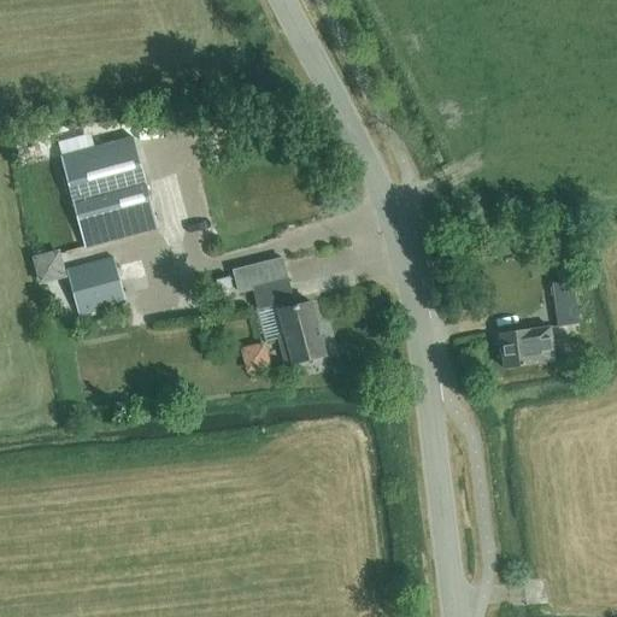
[(84,248),(158,229),(134,137),(60,157),(84,248)]
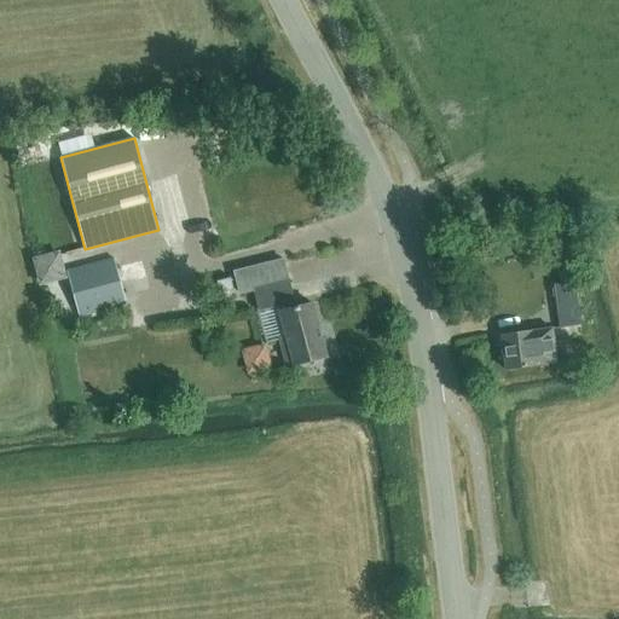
[(79,317),(126,304),(114,259),(67,271),(79,317)]
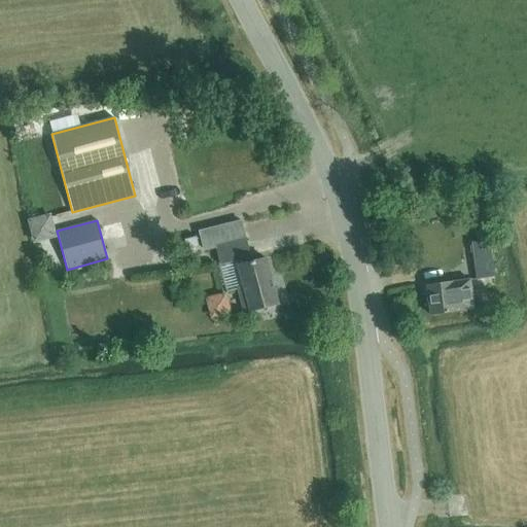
[(246,237),(215,245),(227,293),(237,291),(241,311),(249,309),(250,311),(278,304),(266,258),(252,261),(246,237)]
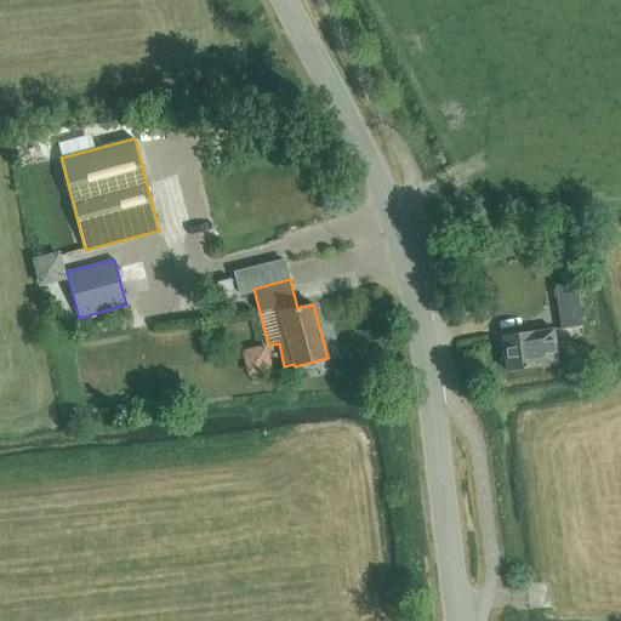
[(556,294),(559,329),(582,326),(576,291),(575,284),(554,286),(556,294)]
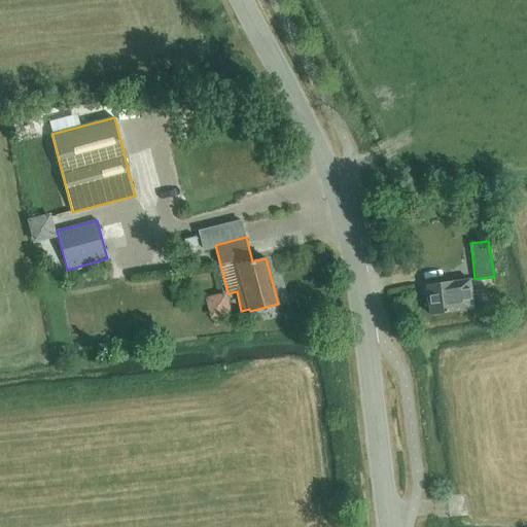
[(430,315),(473,309),(469,279),(426,285),(430,315)]
